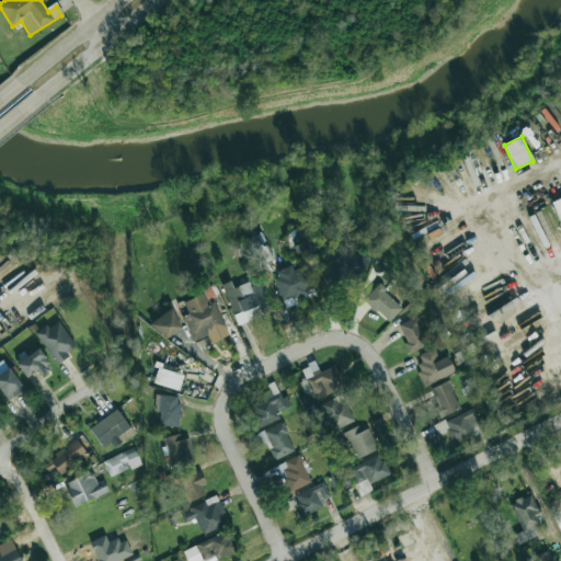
[(560,196),(551,202),(560,225),(560,196)]
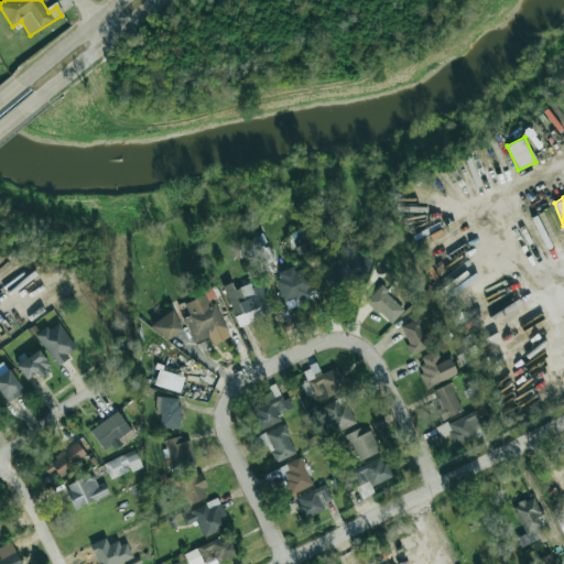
[(295,248),(305,268),(316,262),(307,242),(295,248)]
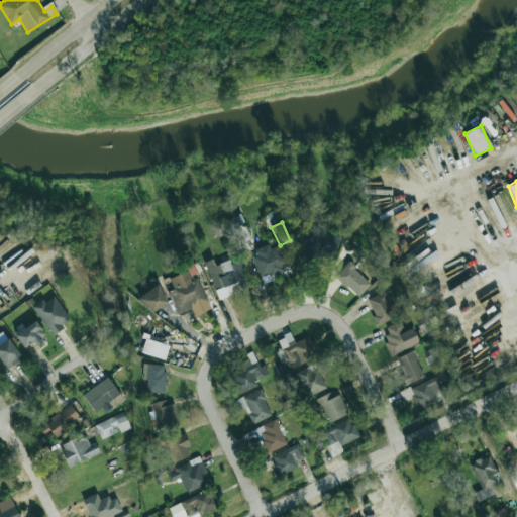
[(251,250),(263,283),(274,280),(273,277),(289,272),(281,244),(270,248),(269,244),(251,250)]
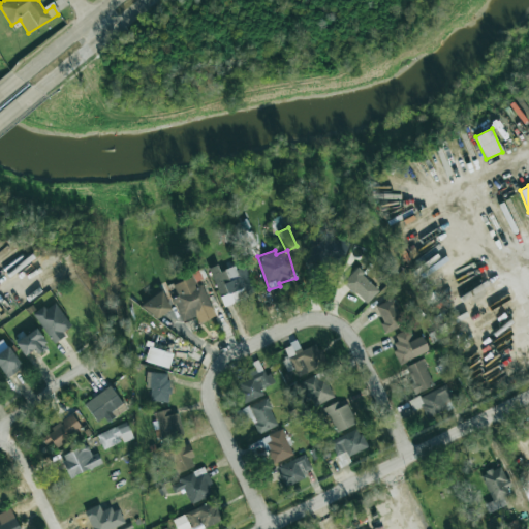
[(222,306),(256,294),(247,266),(236,270),(235,266),(219,271),(217,265),(210,268),(222,306)]
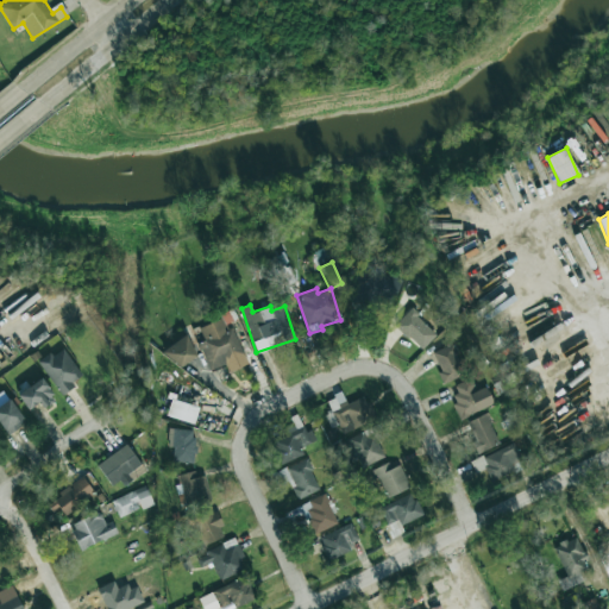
[(421,350),(437,333),(409,308),(395,325),(421,350)]
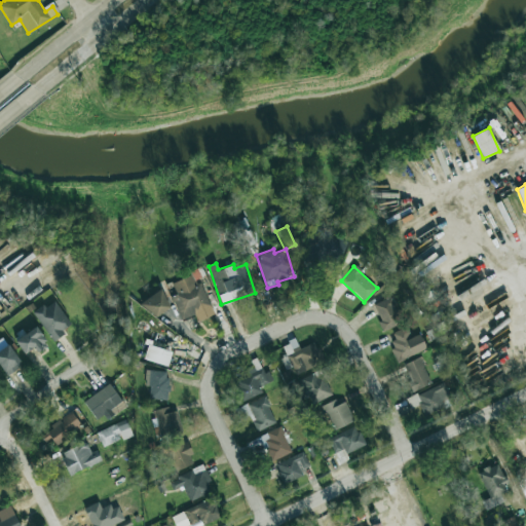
[(143,300),(151,317),(171,309),(162,291),(143,300)]
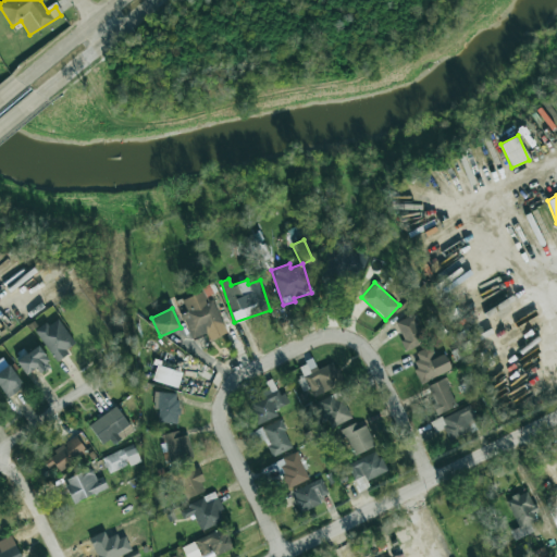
[(425,342),(413,314),(395,322),(403,339),(400,341),(405,351),(425,342)]
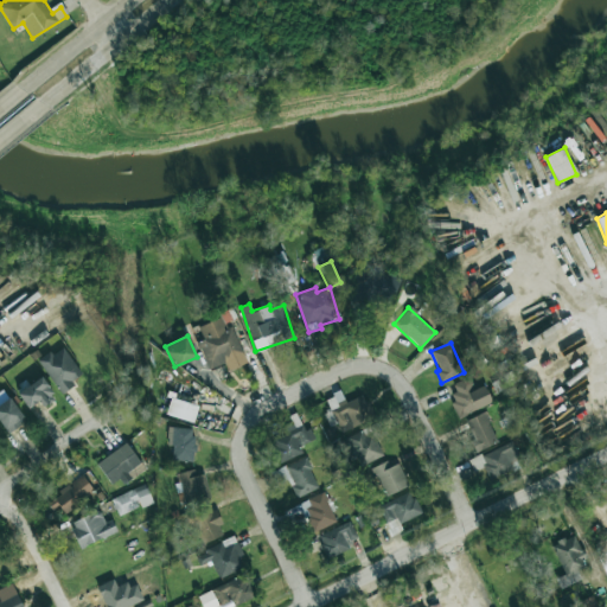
[(81,376),(64,346),(39,359),(59,395),(75,387),(71,381),(81,376)]
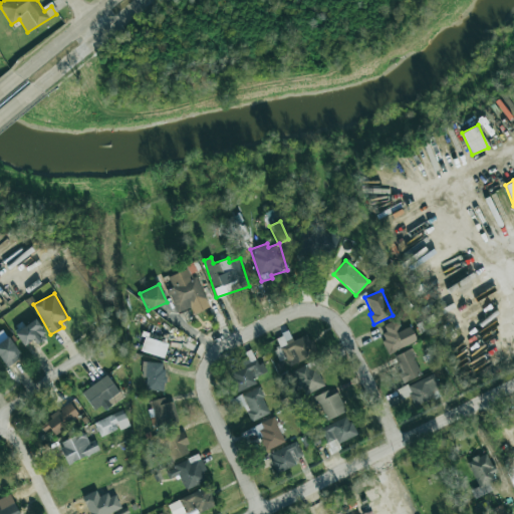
[(409,327),(403,330),(397,318),(383,325),(388,334),(380,338),(388,354),(415,340),(409,327)]
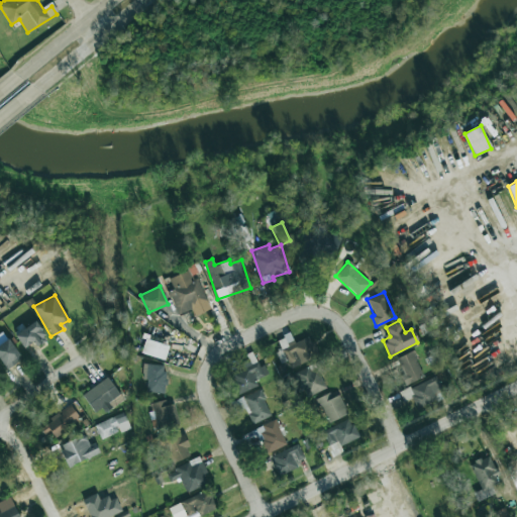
[(47,339),(35,321),(15,334),(23,348),(33,342),(36,346),(47,339)]
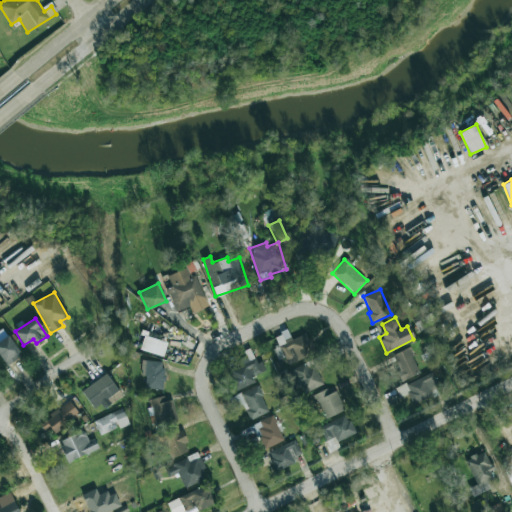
[(305,333),(291,339),(287,330),(274,337),(288,365),(314,352),(305,333)]
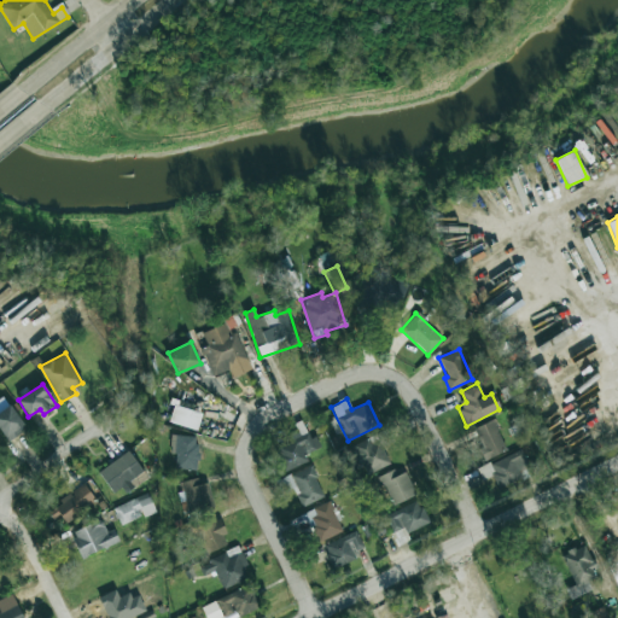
[(0,410),(0,430),(9,441),(25,425),(9,404),(0,410)]
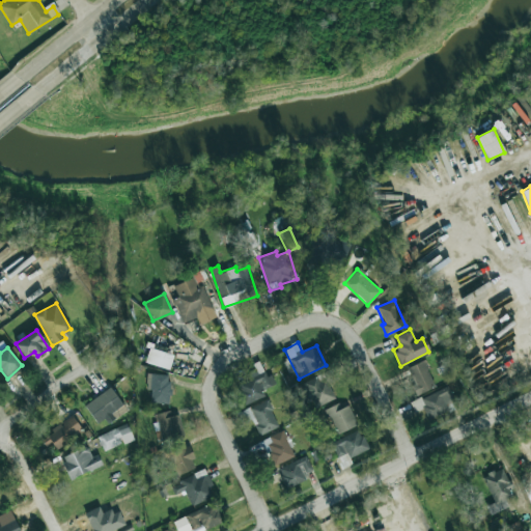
[(173,355),(149,347),(145,362),(169,369),(173,355)]
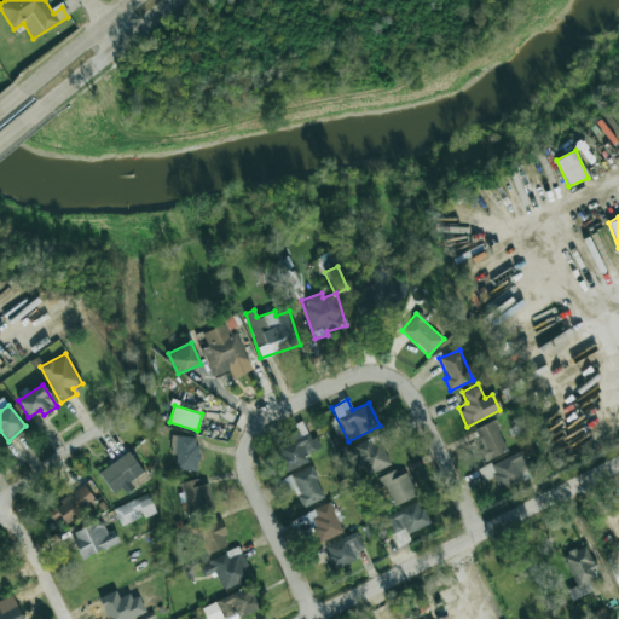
[(508,450),(493,420),(473,429),(487,460),(508,450)]
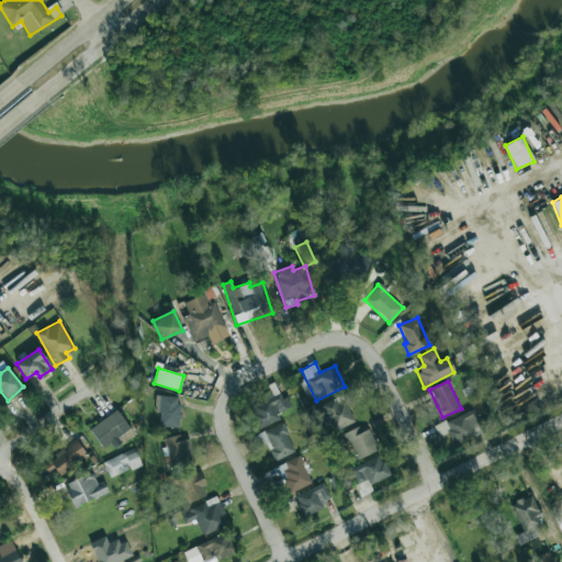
[(280,419),(278,413),(291,407),(287,395),(281,398),(276,385),(260,391),(265,402),(249,408),(257,428),(280,419)]
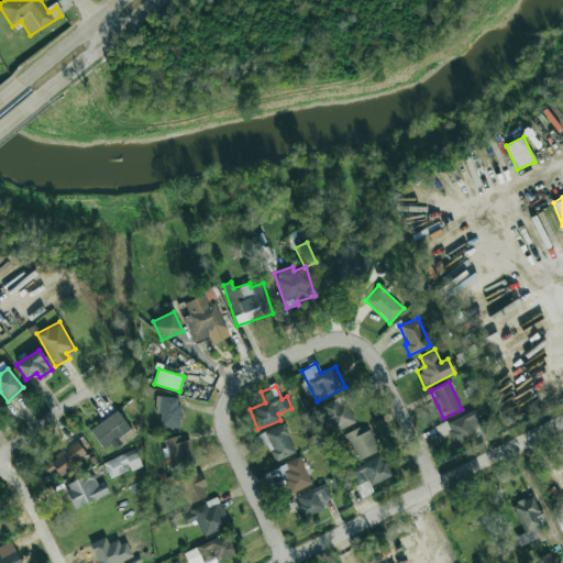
[(355,422),(342,396),(318,407),(331,434),(355,422)]
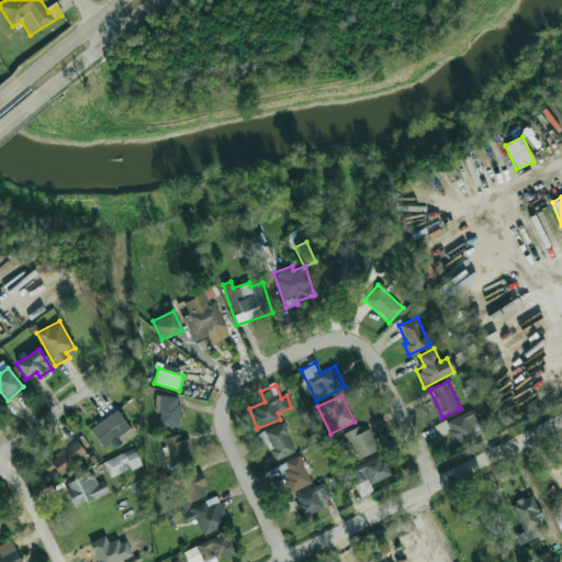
[(159,427),(179,427),(180,396),(155,396),(155,413),(159,413),(159,427)]
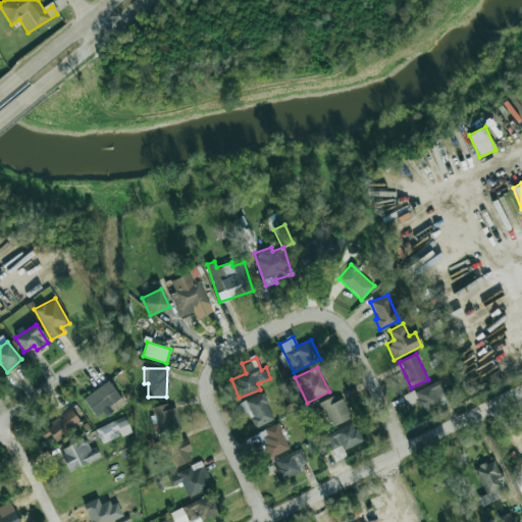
[(408,405),(415,402),(421,414),(451,400),(440,378),(404,397),(408,405)]
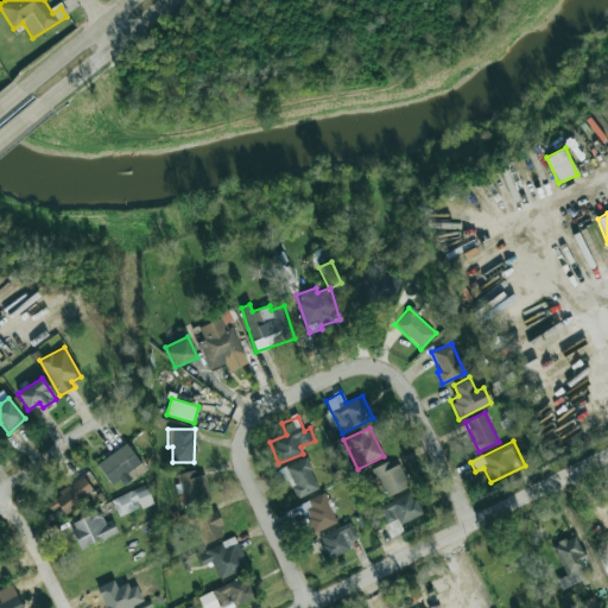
[(120,480),(122,483),(144,472),(128,444),(96,462),(109,486),(120,480)]
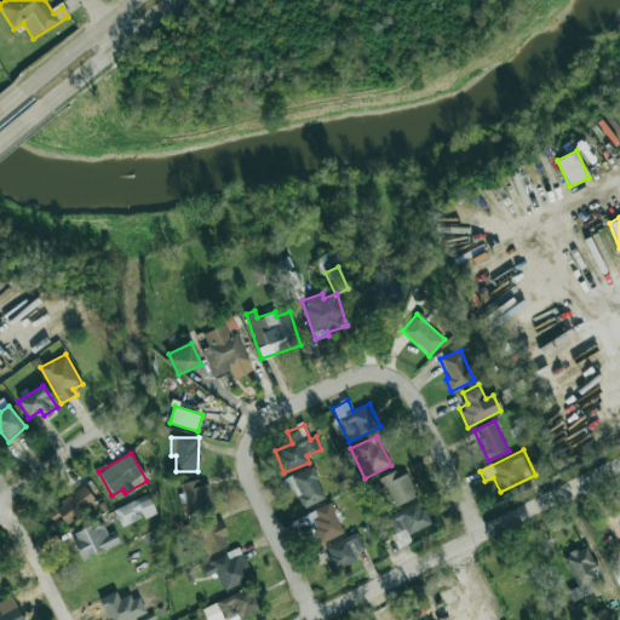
[(286,493),(293,489),(303,509),(326,498),(311,468),(281,481),(286,493)]
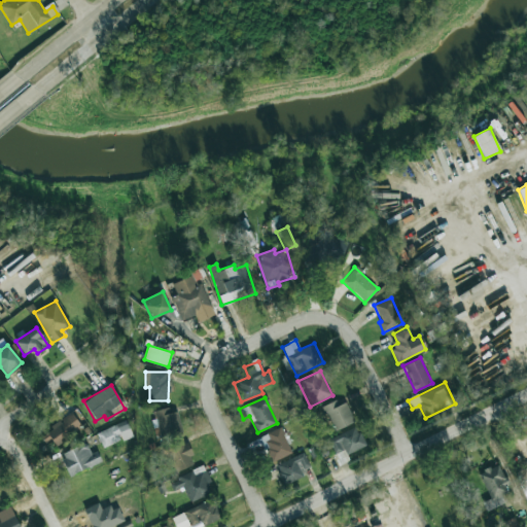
[(344,398),(323,408),(334,431),(354,422),(344,398)]
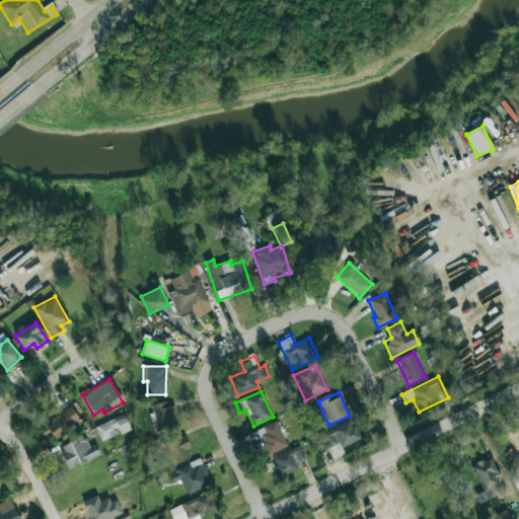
[(150,404),(152,413),(149,414),(153,432),(179,427),(175,404),(167,406),(166,401),(150,404)]
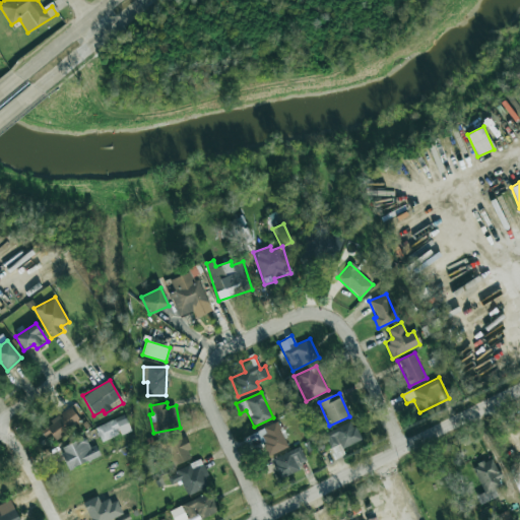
[(51,434),(55,440),(81,421),(71,407),(39,430),(45,438),(51,434)]
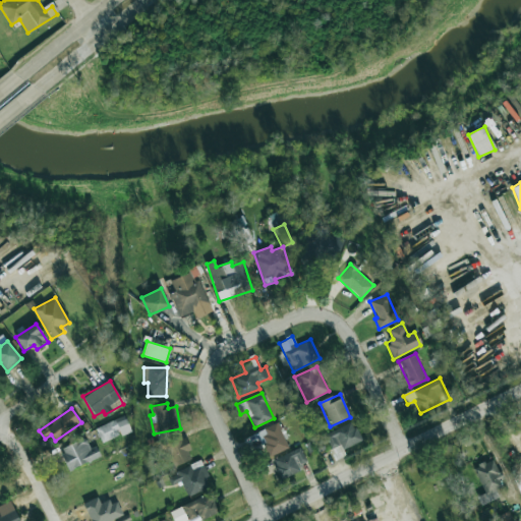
[(131,430),(125,415),(96,427),(102,443),(131,430)]
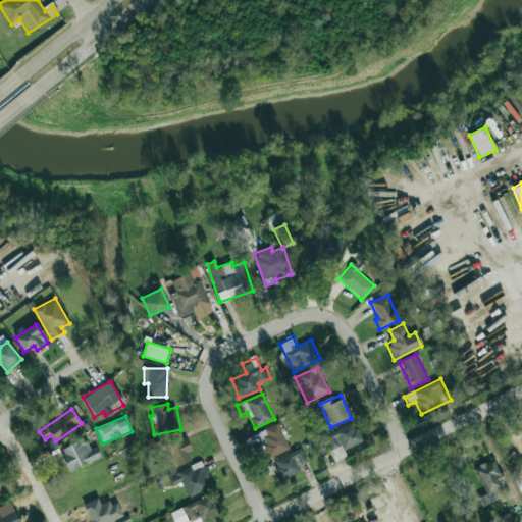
[(291,447),(278,422),(258,432),(271,457),(291,447)]
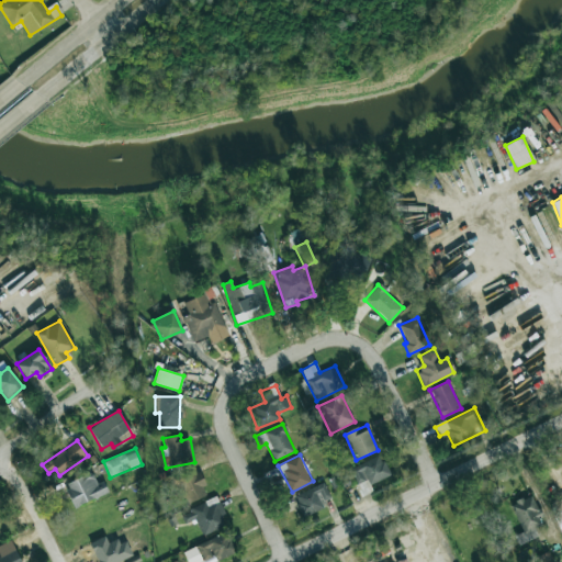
[(369,484),(390,478),(382,456),(350,467),(356,484),(368,481),(369,484)]
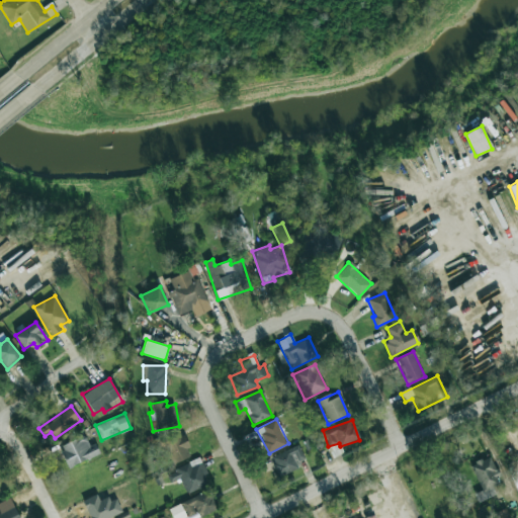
[(191,456),(180,430),(159,439),(169,465),(191,456)]
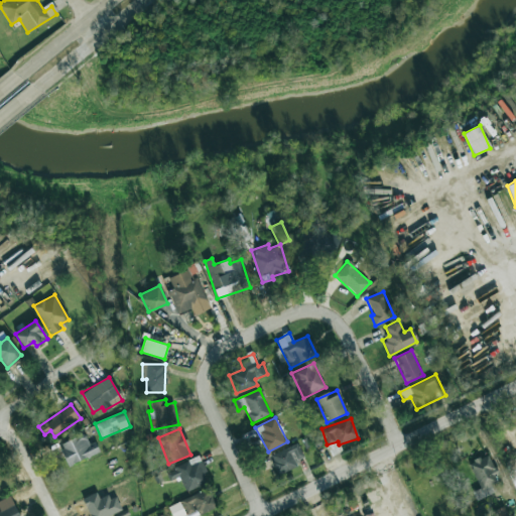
[(59,443),(68,466),(100,453),(95,441),(89,444),(85,433),(59,443)]
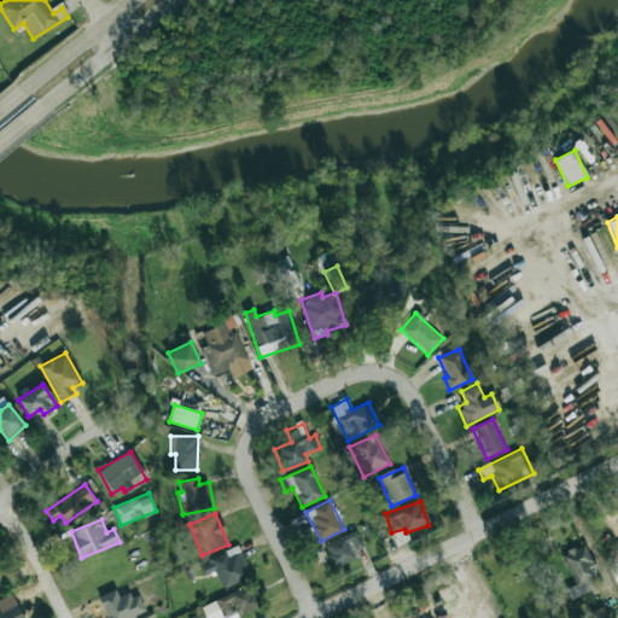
[(354,552),(363,548),(357,531),(324,544),(332,569),(357,559),(354,552)]
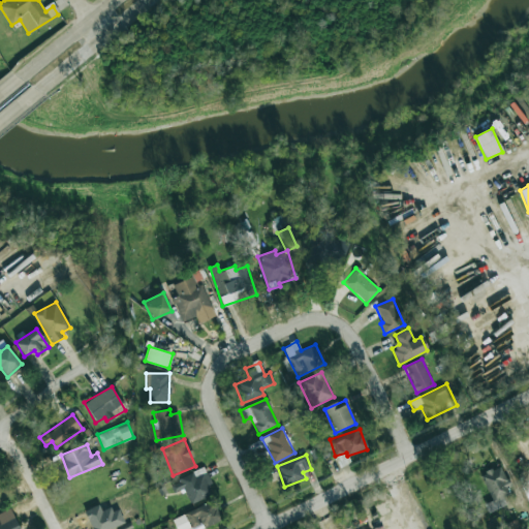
[(480,474),(492,500),(485,503),(489,512),(508,504),(503,492),(510,489),(501,466),(480,474)]
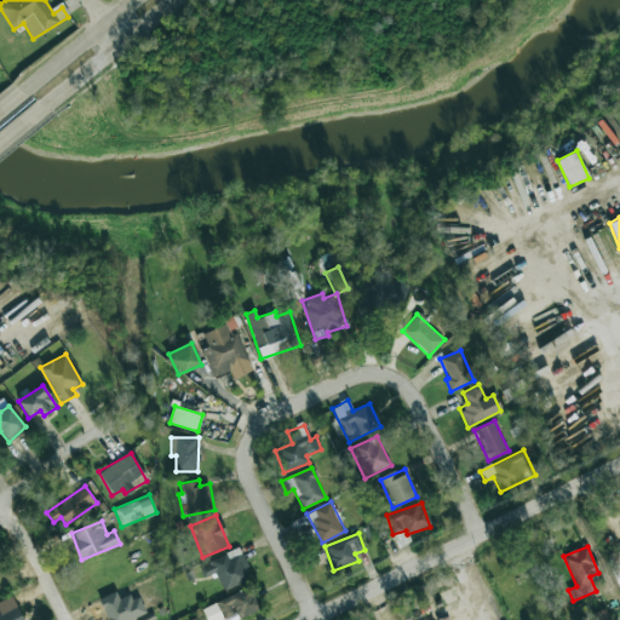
[(247,568),(240,550),(200,564),(205,578),(216,573),(223,590),(247,580),(244,569),(247,568)]
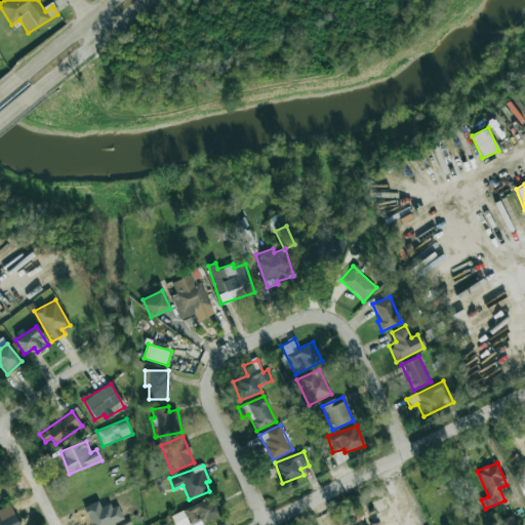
[(202,524),(220,515),(212,496),(171,516),(175,524),(188,524),(200,520),(202,524)]
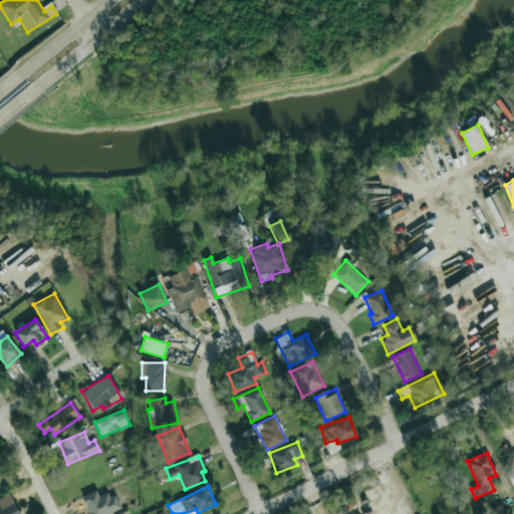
[(0,513),(19,513),(9,494),(0,498),(0,513)]
